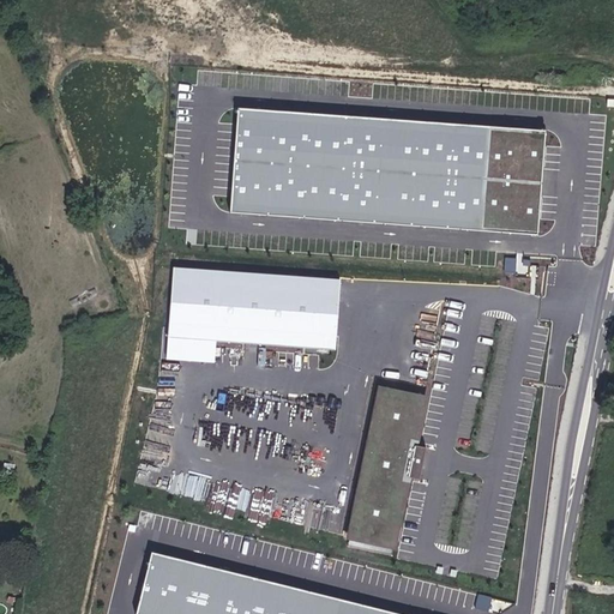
[(542,132),(235,109),(228,210),(535,233),(542,132)]
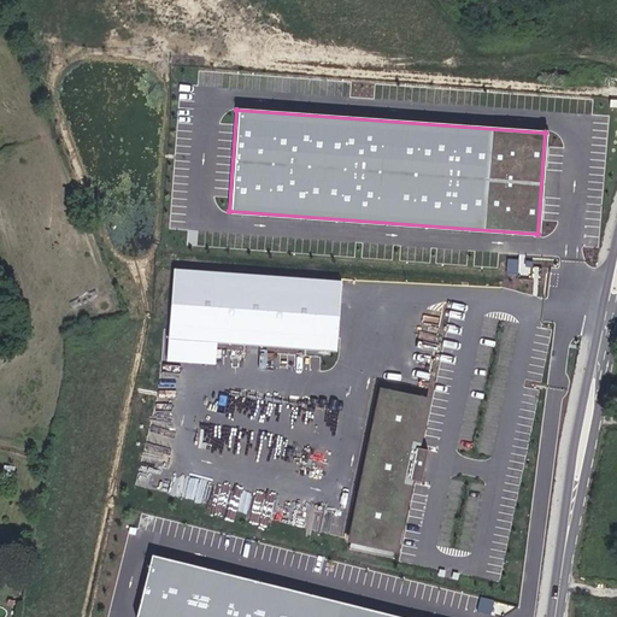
[(336,351),(341,282),(172,271),(166,362),(216,365),(217,342),(336,351)]
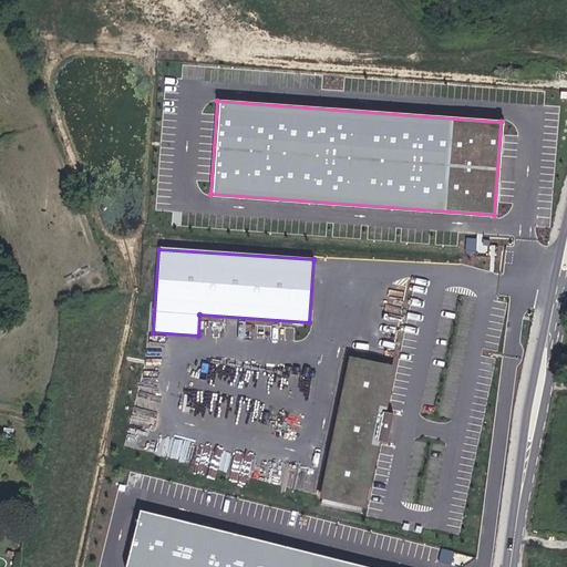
[(398,368),(348,358),(320,488),(370,500),(382,442),(389,443),(395,415),(388,414),(398,368)]
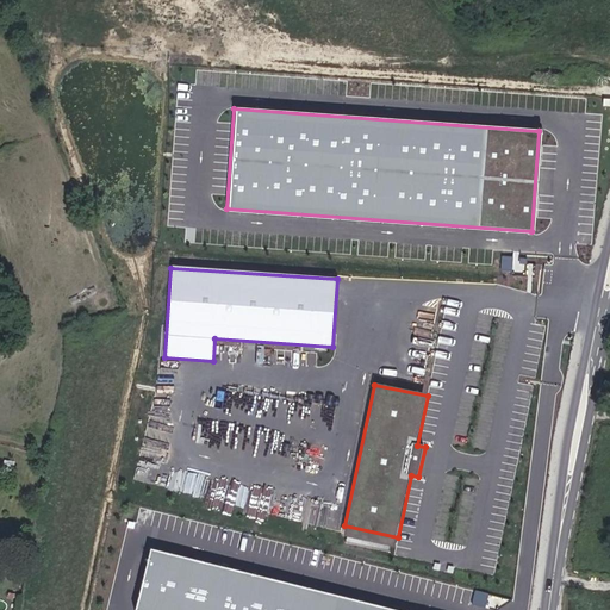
[(387,609),(150,549),(136,609),(142,609),(387,609)]
